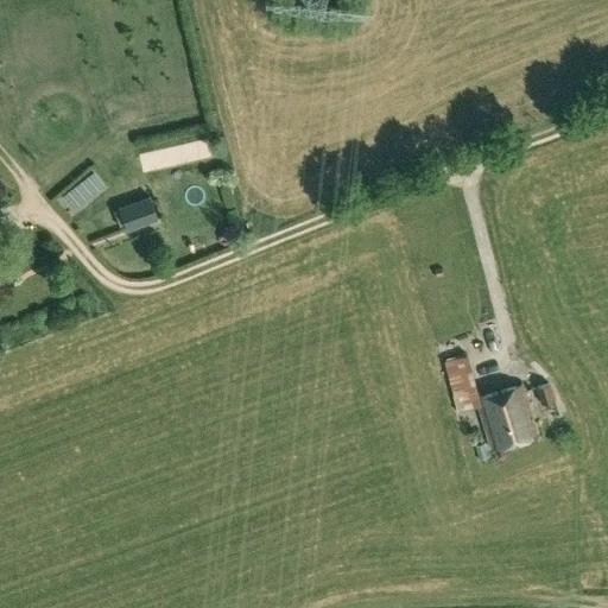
[(121,211),(126,225),(143,217),(138,204),(121,211)]
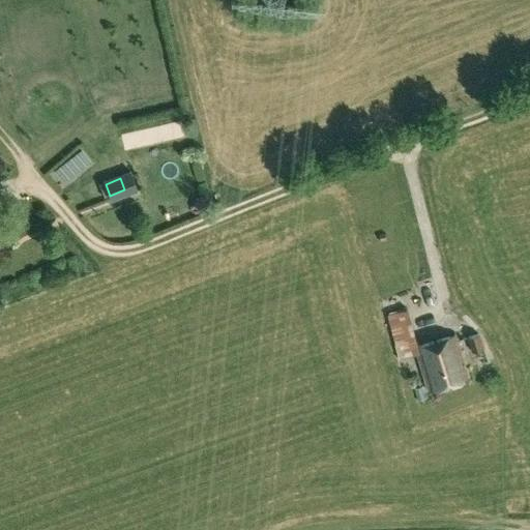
[(432,300),(442,296),(437,281),(425,284),(432,300)]
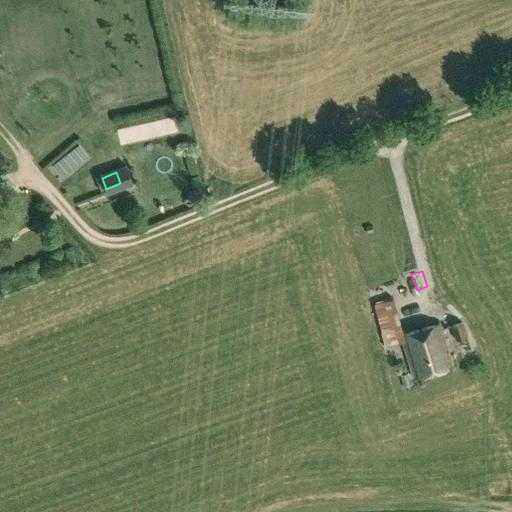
[(402,335),(406,334),(395,299),(374,306),(386,347),(404,341),(402,335)]
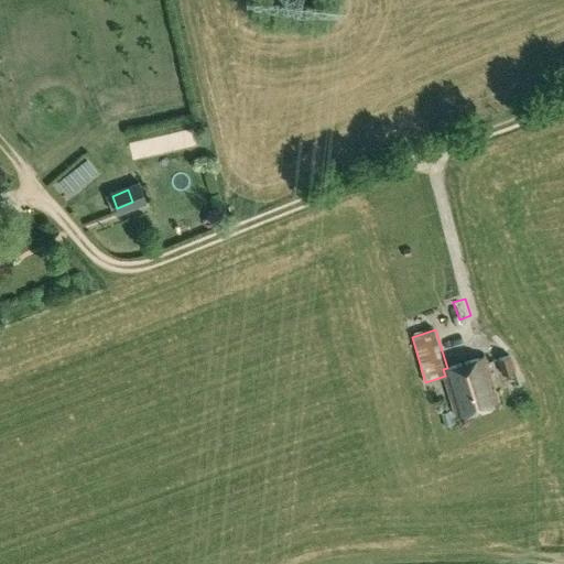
[(485,355),(447,368),(443,369),(445,376),(457,415),(500,402),(485,355)]
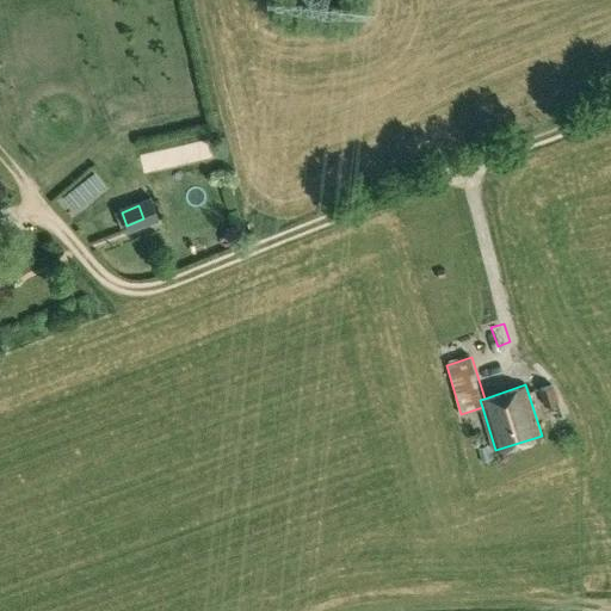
[(544,407),(560,402),(555,384),(539,389),(544,407)]
